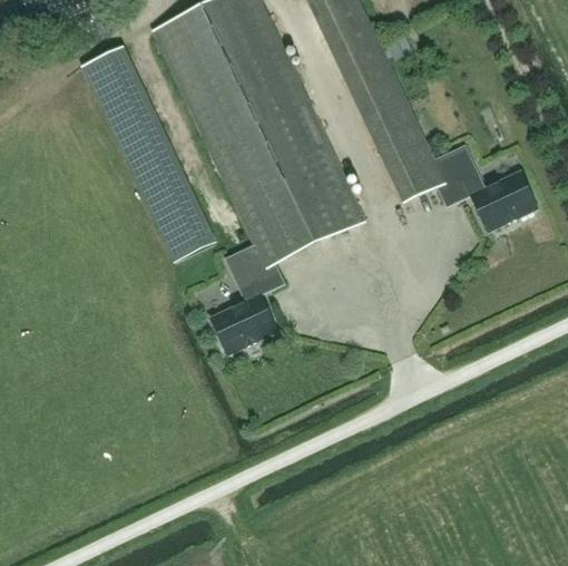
[(218,0),(154,31),(254,243),(264,265),(362,218),(257,0),(218,0)]
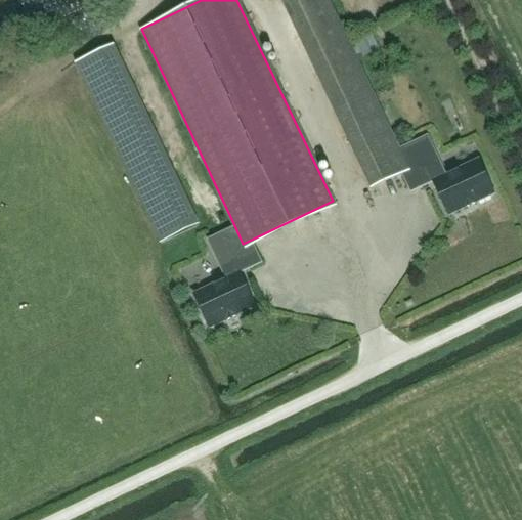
[(281,0),(370,183),(407,166),(397,145),(329,0),(281,0)]
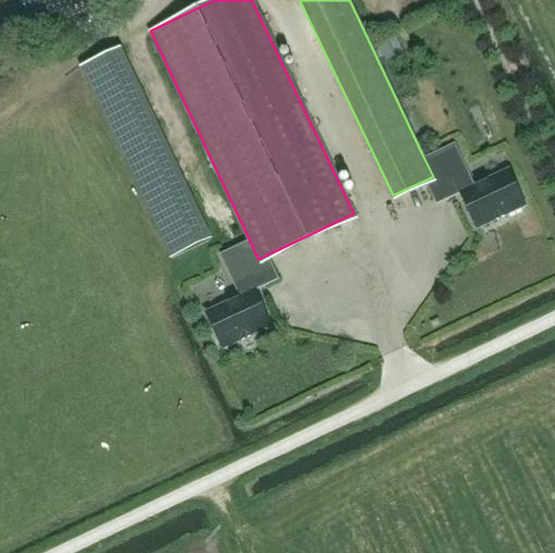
[(490,176),(489,175),(472,183),(453,142),(422,155),(433,176),(453,176),(476,224),(523,203),(506,167),(505,168),(506,169),(490,176)]
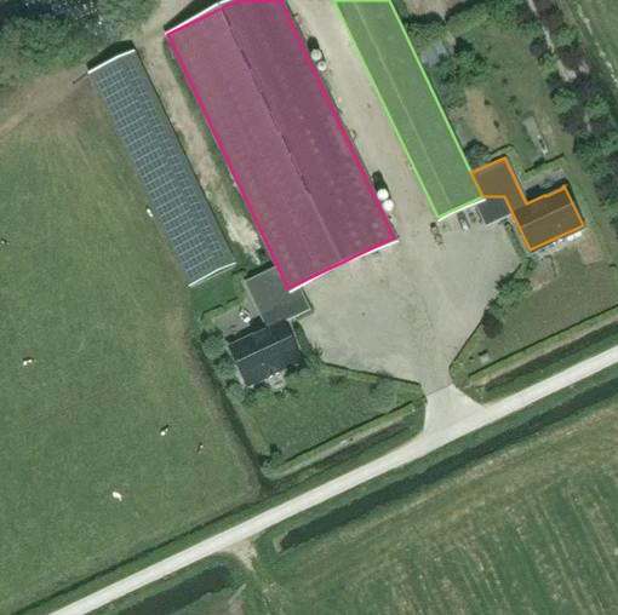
[(212,217),(166,239),(188,283),(233,263),(212,217)]
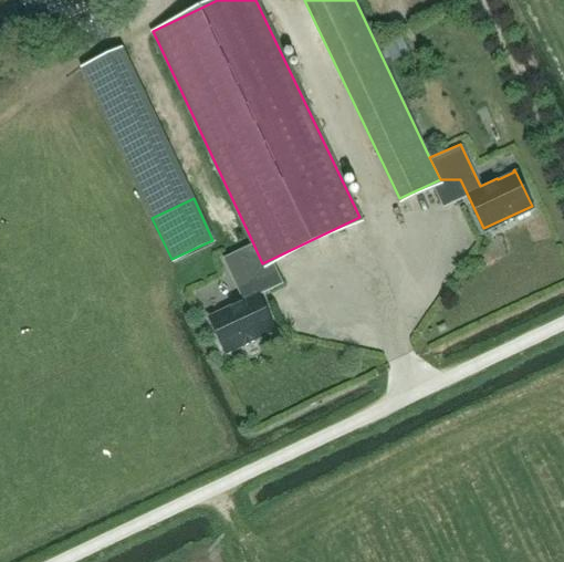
[(522,232),(526,243),(546,236),(542,225),(522,232)]
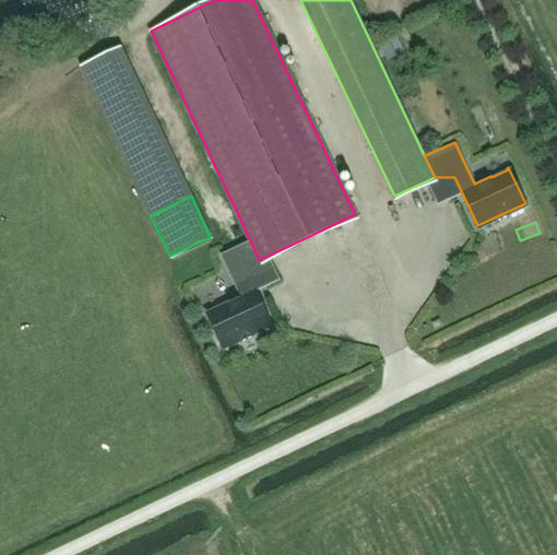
[(206,310),(205,310),(222,346),(270,323),(247,274),(259,260),(249,238),(220,252),(239,294),(223,303),(224,304),(208,311),(206,310)]
